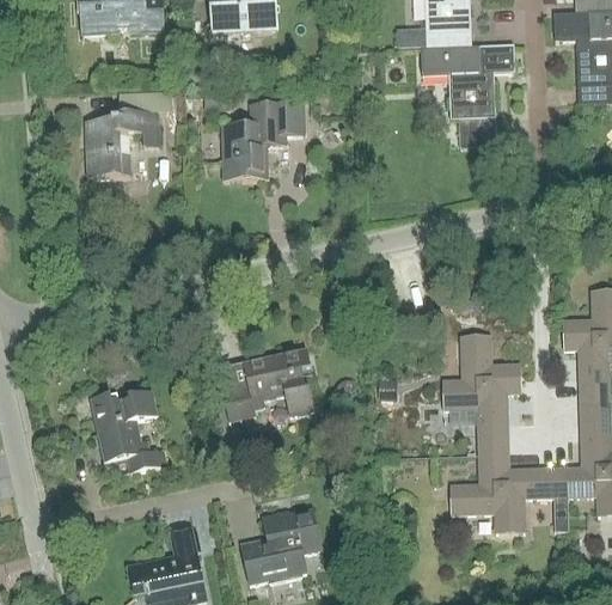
[(129,29),(161,28),(160,0),(79,0),(81,30),(117,29),(116,24),(129,23),(129,29)]
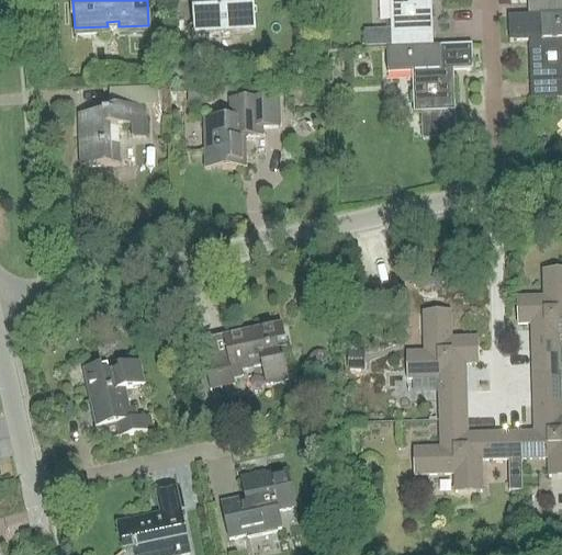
[(253,26),(250,0),(192,0),(193,23),(234,22),(234,26),(253,26)]
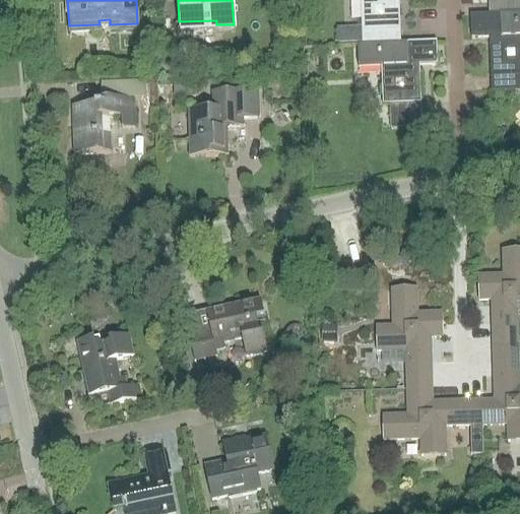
[(360,0),(362,41),(399,39),(399,26),(397,0),(360,0)]
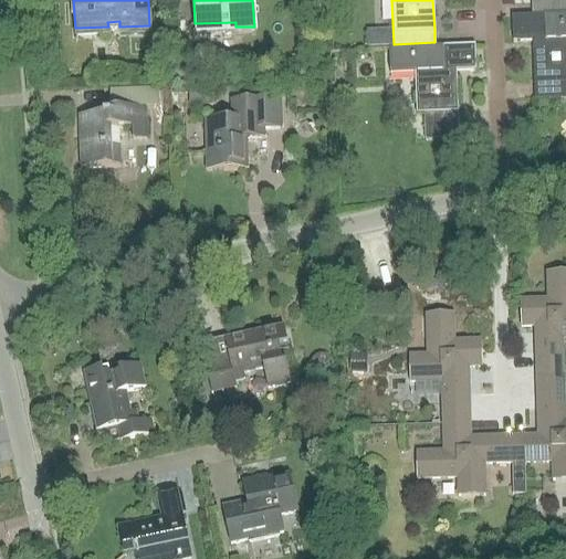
[(565,9),(511,11),(512,38),(532,37),(534,77),(565,75),(565,9)]
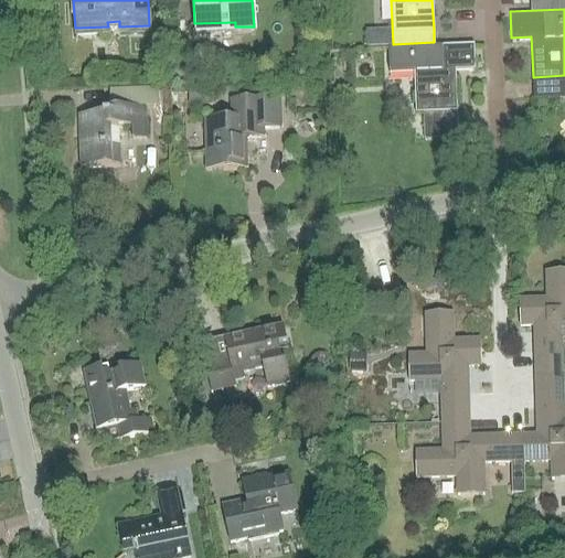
[(443,42),(434,42),(393,44),(387,44),(388,70),(413,68),(415,109),(457,107),(456,66),(475,65),(473,40),(444,41),(443,42)]
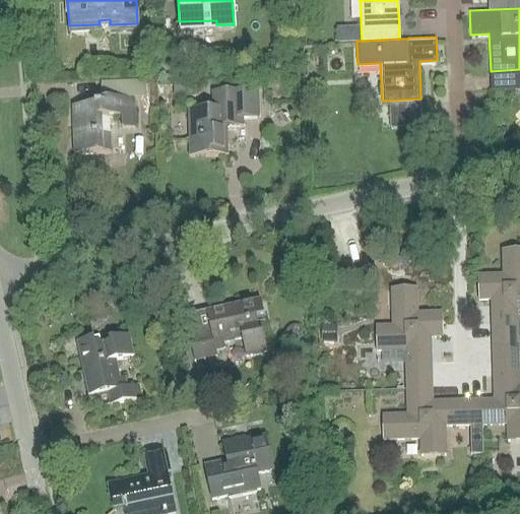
[(194,74),(174,74),(174,91),(194,91),(194,74)]
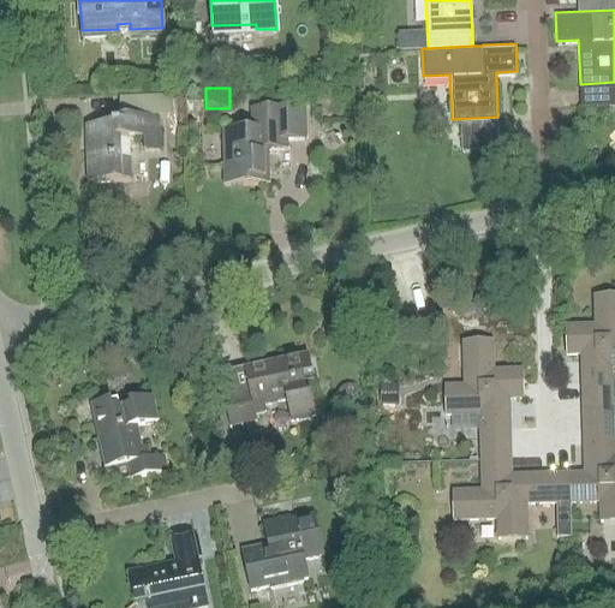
[(269,179),(268,145),(287,144),(286,135),(305,135),(304,102),(250,105),(251,125),(221,126),(222,180),(269,179)]
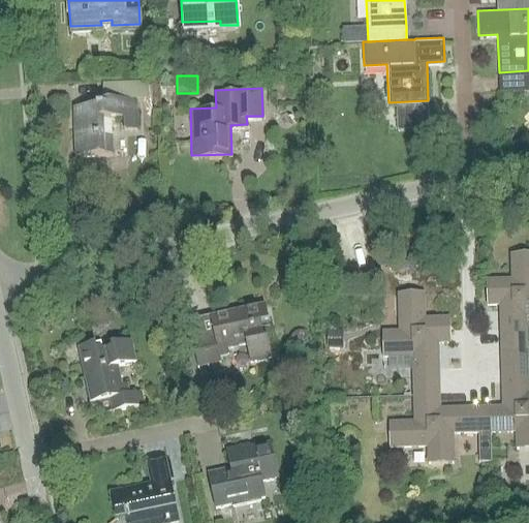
[(100,102),(73,103),(75,152),(112,151),(112,132),(111,116),(123,116),(123,126),(136,126),(135,95),(100,97),(100,102)]
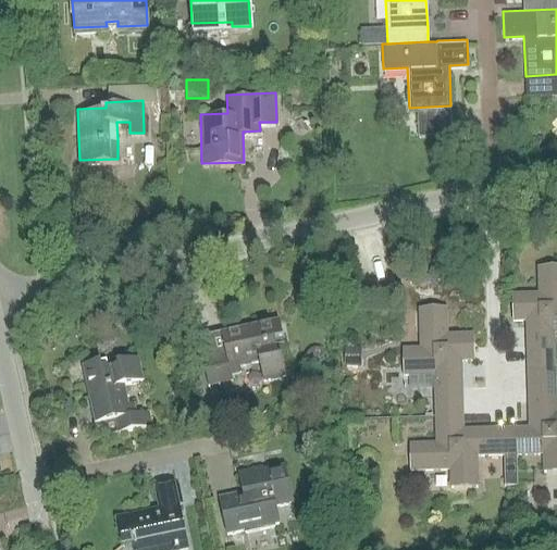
[(528,371),(553,370),(552,329),(556,328),(556,262),(536,263),(537,290),(510,291),(511,317),(525,317),(528,371)]
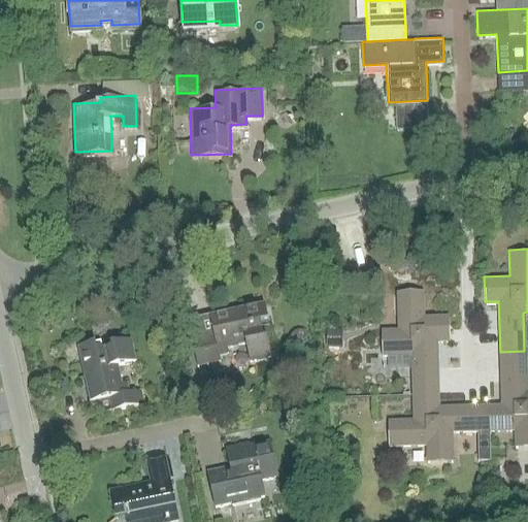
[(413,393),(437,392),(436,339),(449,338),(449,314),(423,315),(422,289),(397,290),(398,328),(381,328),(382,354),(411,353),(413,393)]
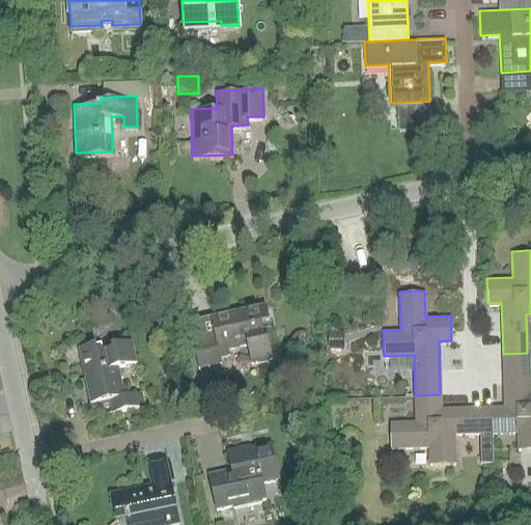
[(205,351),(196,353),(199,366),(208,364),(207,363),(221,360),(220,354),(229,352),(228,346),(247,341),(251,360),(272,355),(266,325),(269,324),(263,303),(214,314),(218,331),(214,331),(214,334),(202,337),(205,351)]
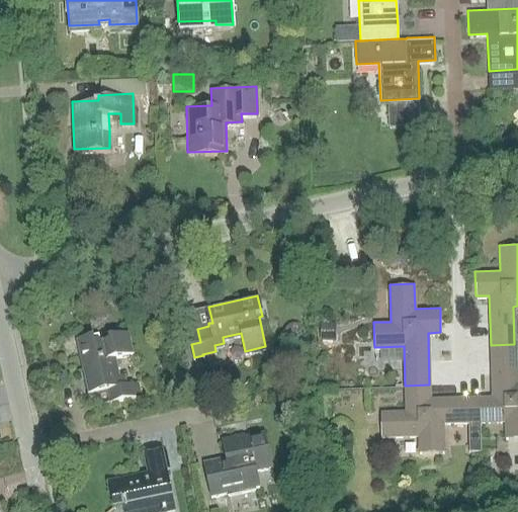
[(118,374),(114,356),(134,352),(130,332),(110,336),(110,338),(96,341),(94,334),(77,337),(88,389),(103,385),(104,389),(108,388),(110,400),(141,393),(138,379),(126,382),(124,373),(118,374)]
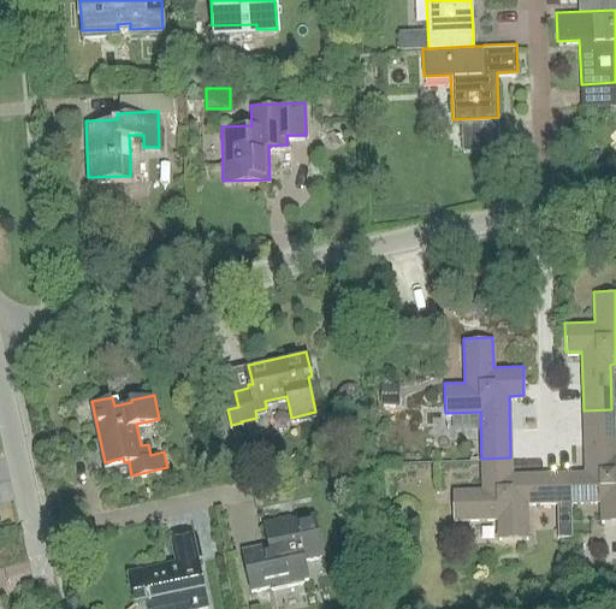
[(615,454),(614,454),(611,409),(584,411),(585,469),(569,469),(570,500),(600,498),(602,519),(615,518),(615,454)]
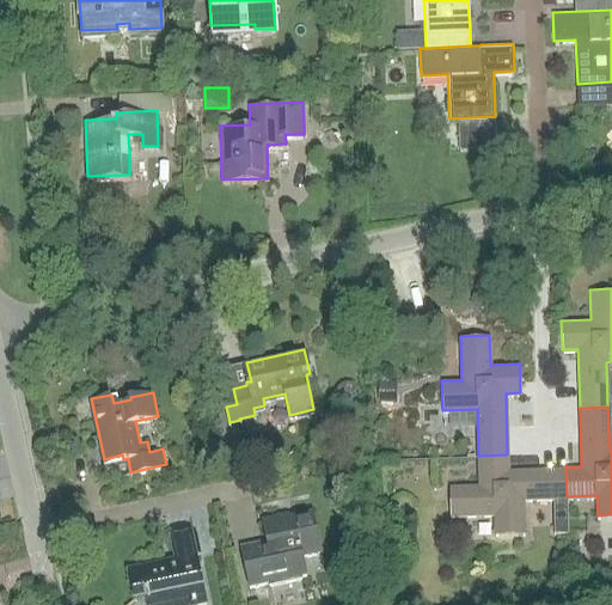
[(568,539),(567,496),(565,466),(508,469),(507,454),(478,456),(479,484),(450,486),(451,514),(495,513),(495,533),(525,532),(524,497),(552,496),(554,531),(556,531),(556,541),(568,539)]
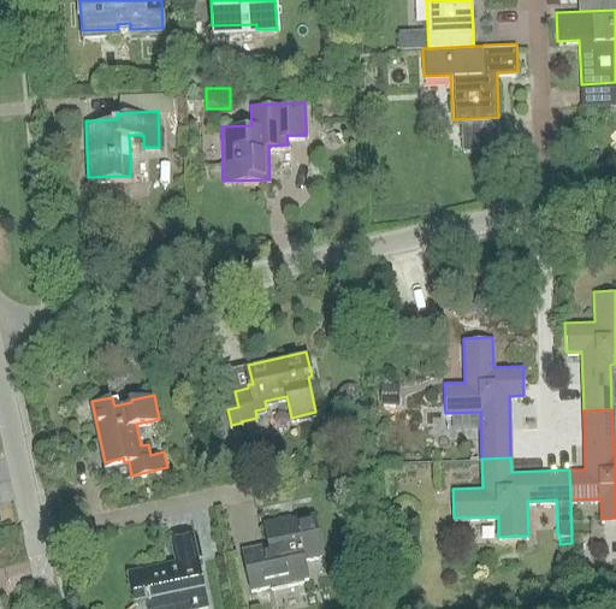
[(244,548),(252,578),(254,589),(309,577),(304,556),(324,551),(315,513),(283,520),(283,516),(265,521),(271,542),(244,548)]
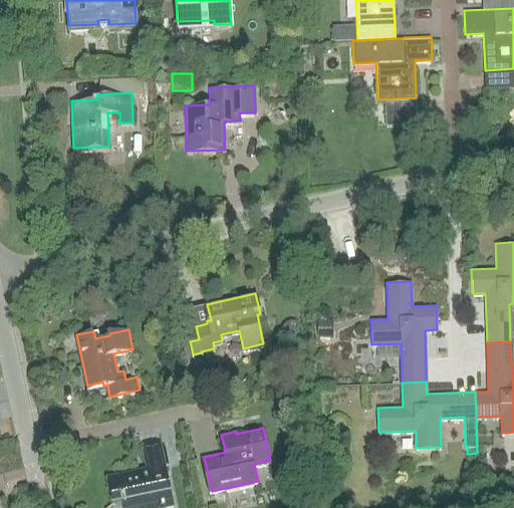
[(146,507),(174,502),(163,455),(161,443),(141,447),(146,467),(108,475),(113,502),(124,499),(125,507),(146,507)]
